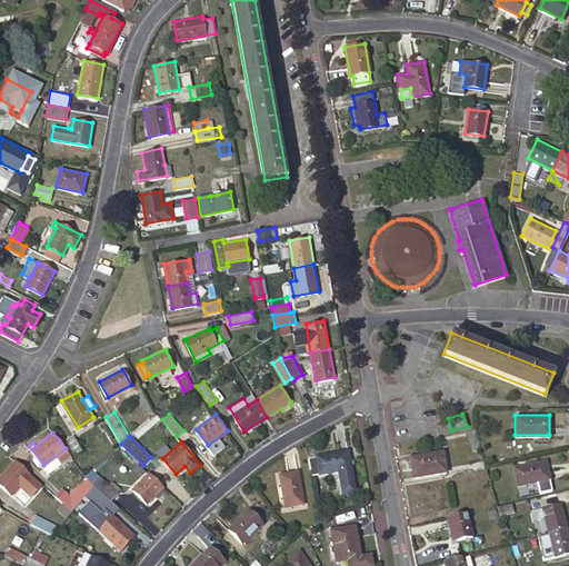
[(70,455),(66,448),(43,465),(48,472),(70,455)]
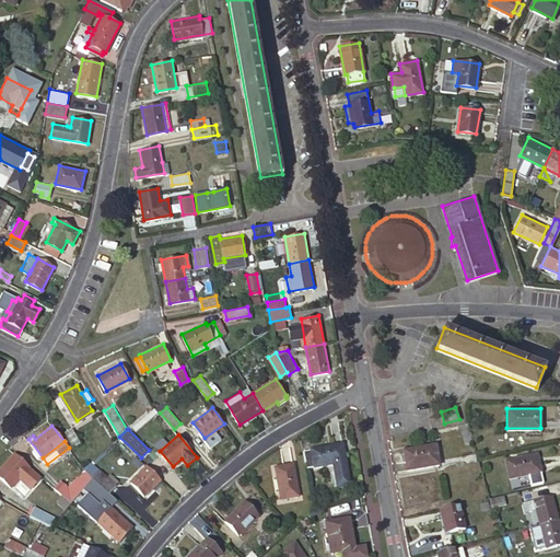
[(342,441),(303,449),(306,466),(335,461),(337,468),(335,468),(338,484),(350,482),(342,441)]
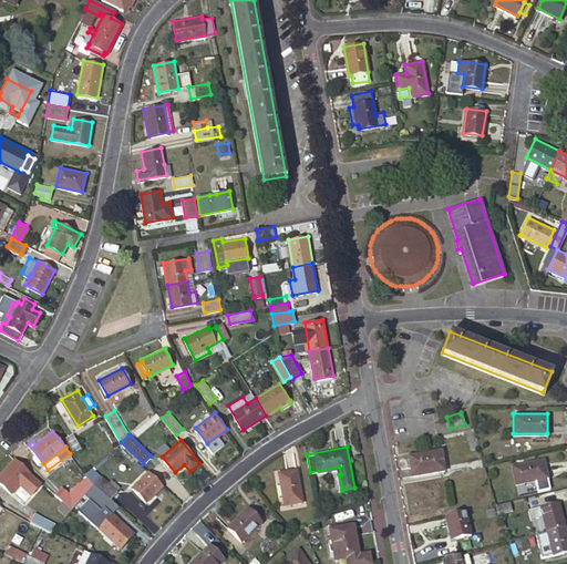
[(444,469),(441,449),(409,454),(412,474),(444,469)]
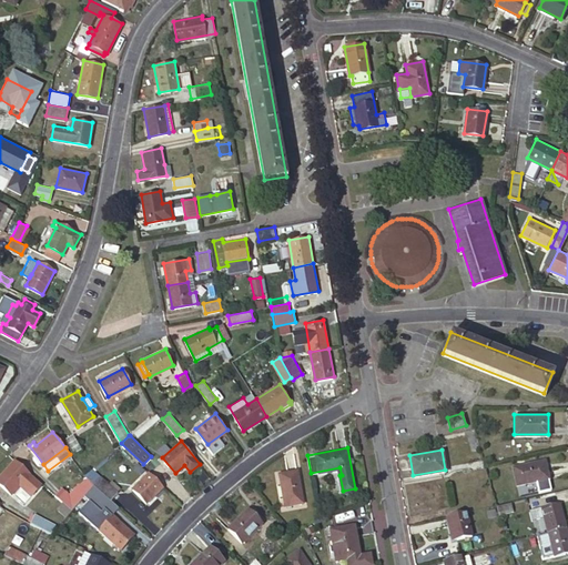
[(30,472),(14,458),(0,473),(0,483),(11,493),(30,472)]
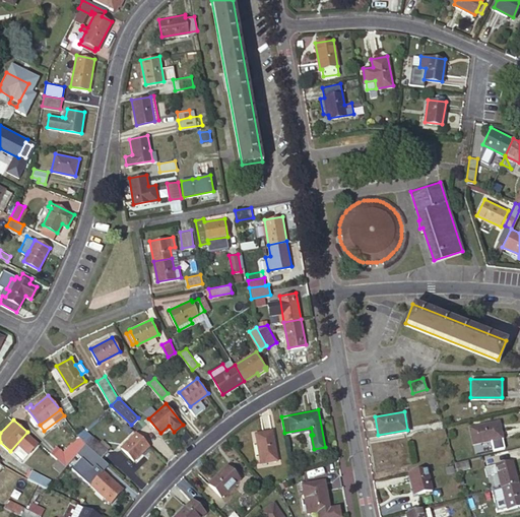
[(502,436),(499,419),(469,427),(473,443),(502,436)]
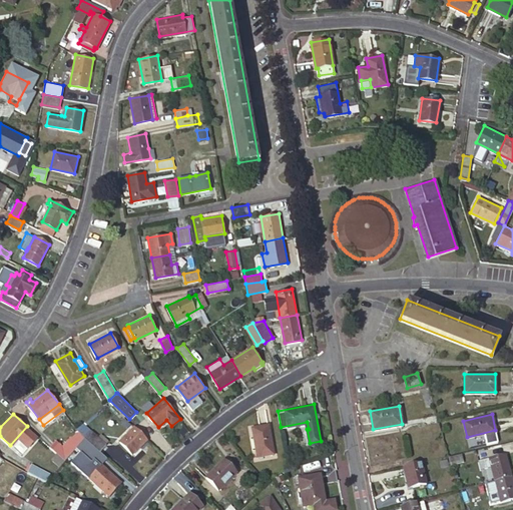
[(274,452),(269,424),(252,426),(258,455),(274,452)]
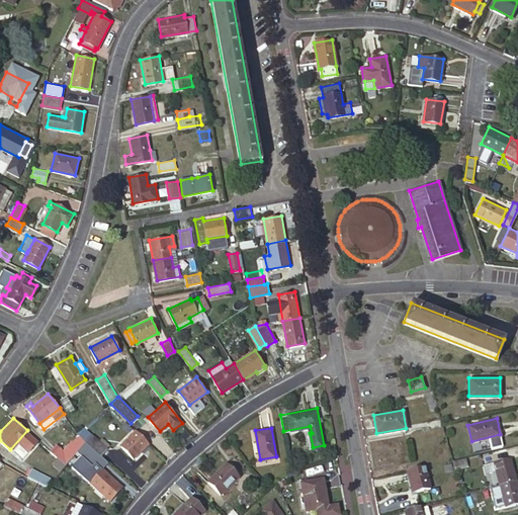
[(134,457),(149,442),(136,429),(121,444),(134,457)]
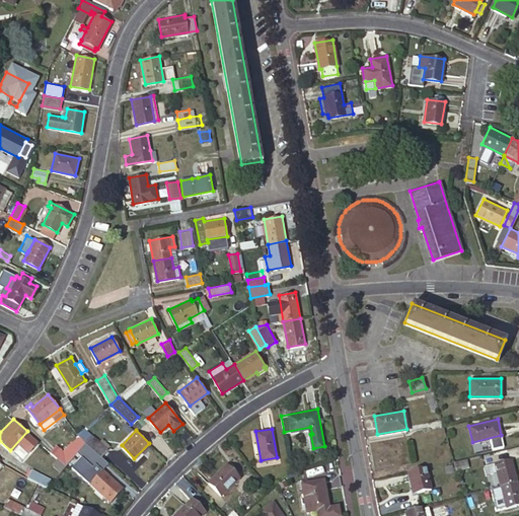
[(27,431),(10,450),(13,453),(30,434),(27,431)]
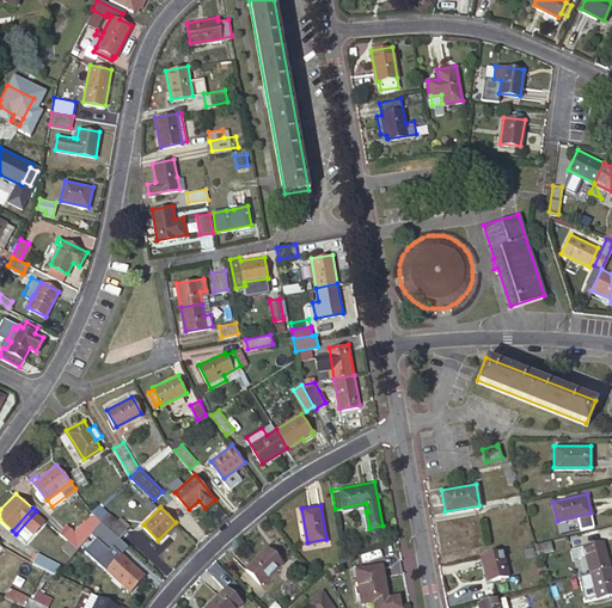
[(109,513),(102,520),(120,536),(128,528),(109,513)]
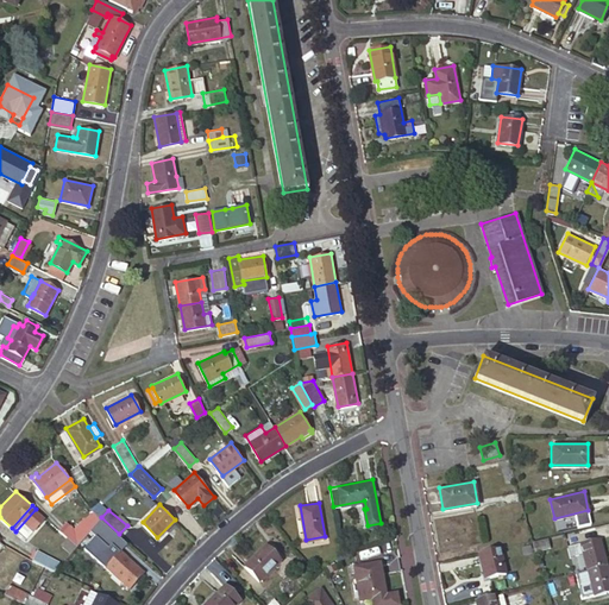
[(119,534),(101,517),(90,529),(110,546),(119,534)]
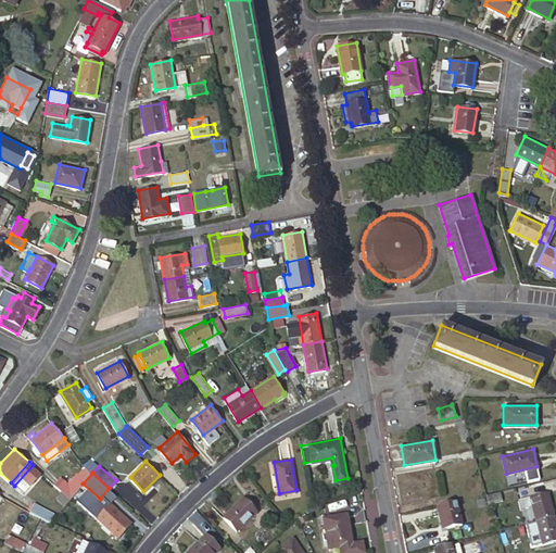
[(71,498),(76,490),(62,478),(55,486),(71,498)]
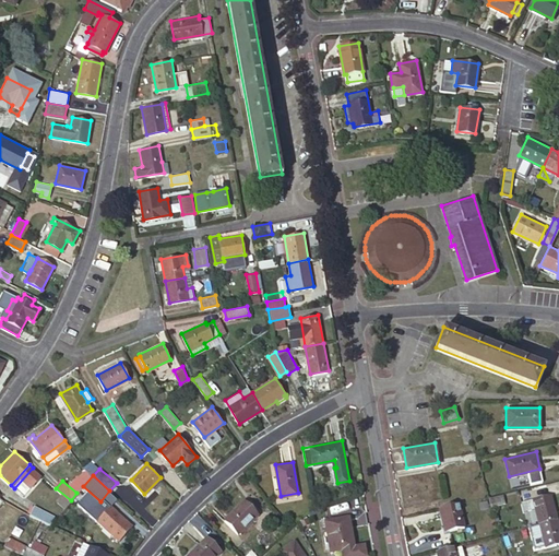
[(502,493),(488,497),(490,505),(504,501),(502,493)]
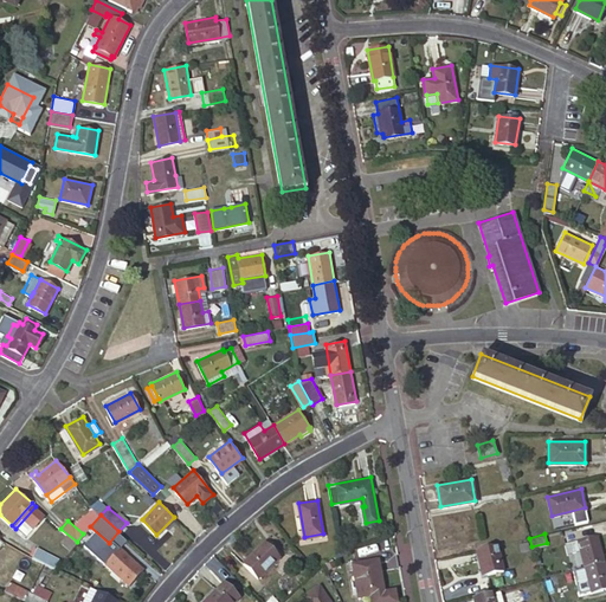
[(585,565),(603,560),(597,535),(565,542),(568,551),(580,549),(585,565)]
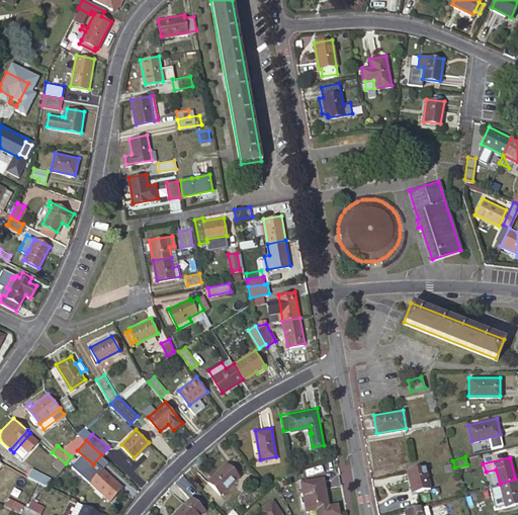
[(221,493),(239,475),(227,462),(208,481),(221,493)]
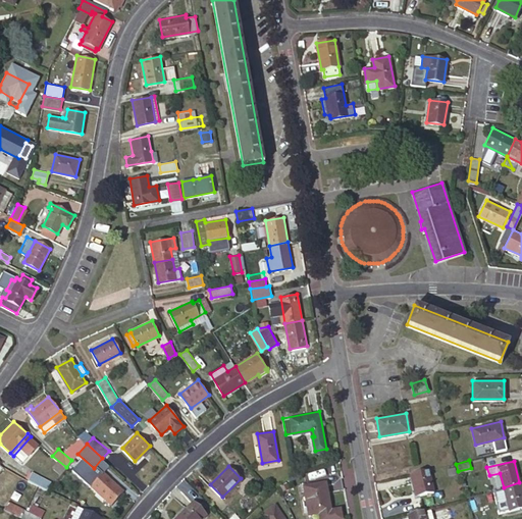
[(427,468),(410,472),(415,495),(432,490),(427,468)]
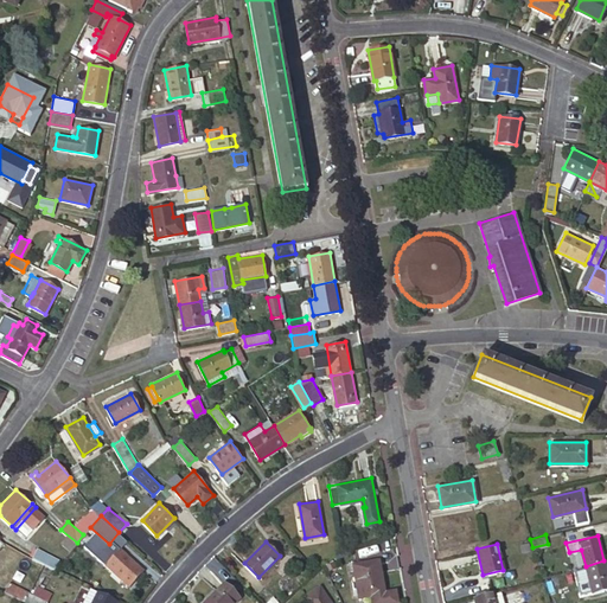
[(548,544),(532,547),(535,556),(550,552),(548,544)]
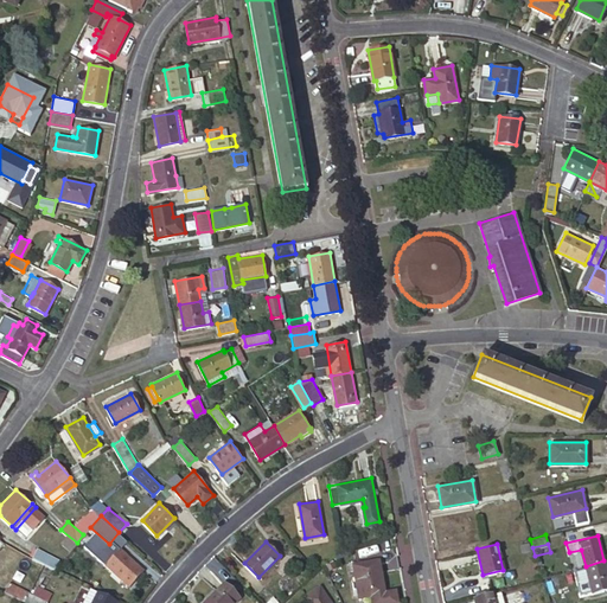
[(44,563),(55,569),(59,559),(37,547),(32,557),(44,563)]
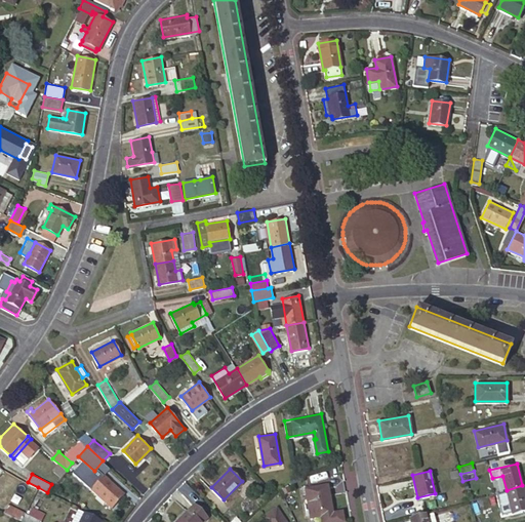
[(112,507),(124,492),(104,474),(91,488),(112,507)]
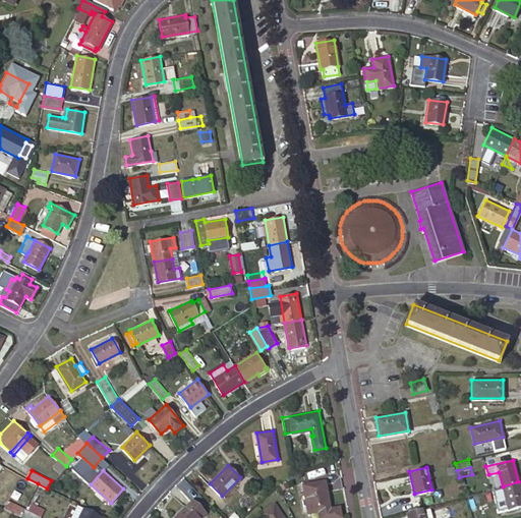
[(330,508),(325,480),(303,484),(308,512),(319,511),(320,517),(332,517),(341,517),(339,506),(330,508)]
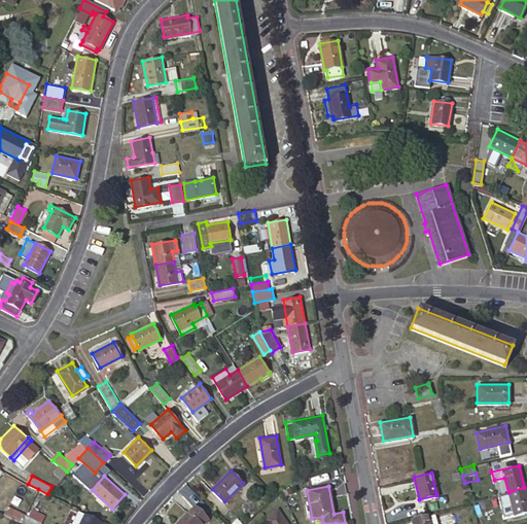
[(526,511),(526,497),(524,487),(508,492),(498,494),(503,516),(514,513),(514,515),(526,511)]
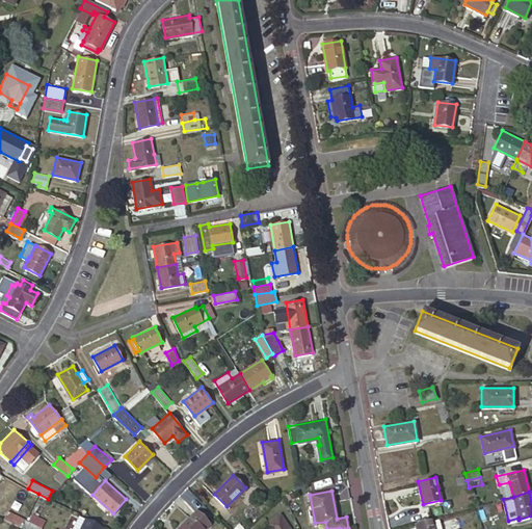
[(21,527),(25,519),(7,510),(4,519),(21,527)]
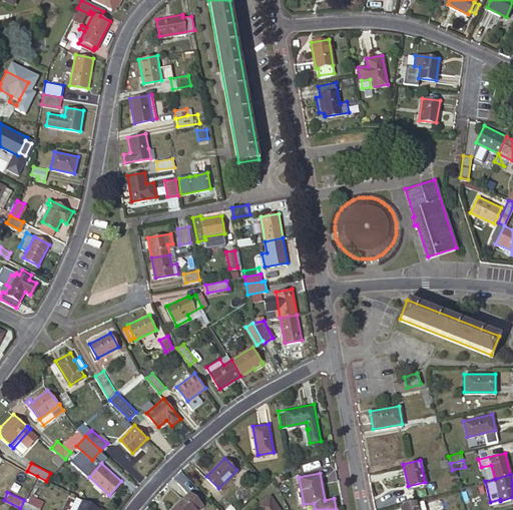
[(171,509),(195,509),(202,504),(189,492),(171,509)]
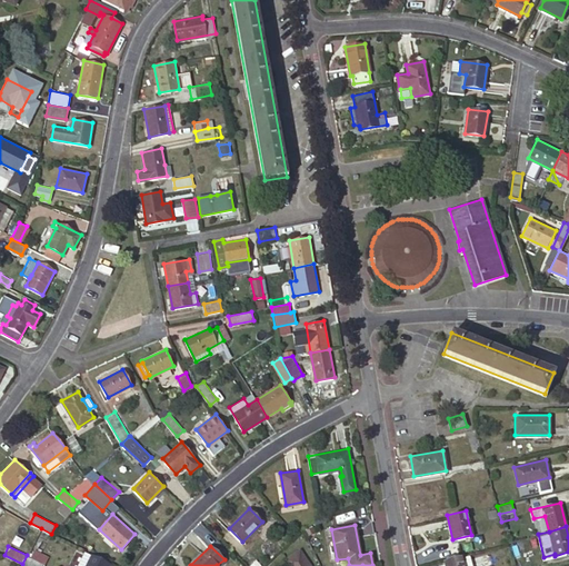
[(48,556),(33,548),(30,556),(45,564),(48,556)]
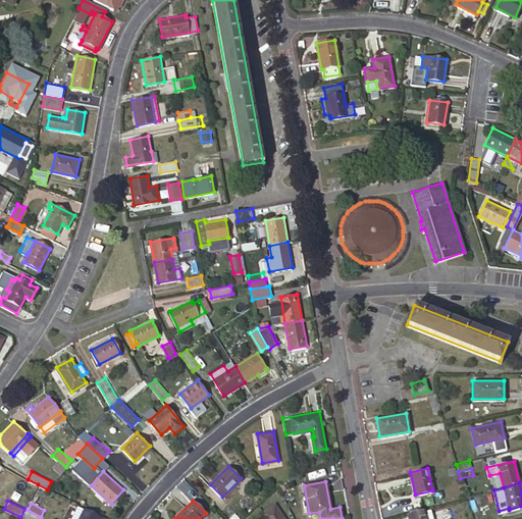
[(282,518),(285,518),(275,503),(264,509),(266,513),(265,514),(268,518),(282,518)]
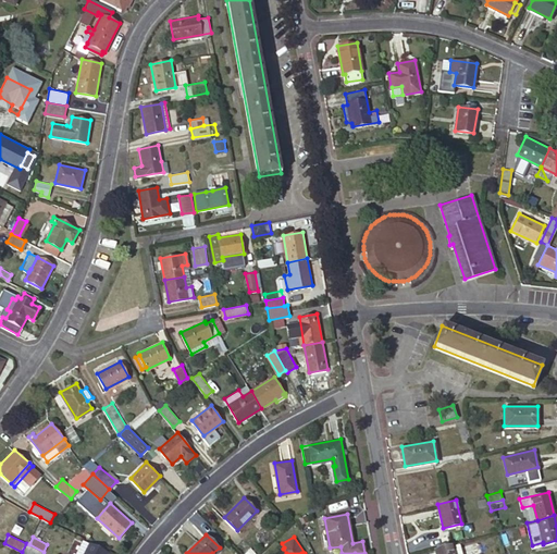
[(76,553),(106,553),(108,551),(89,542),(84,540),(76,553)]
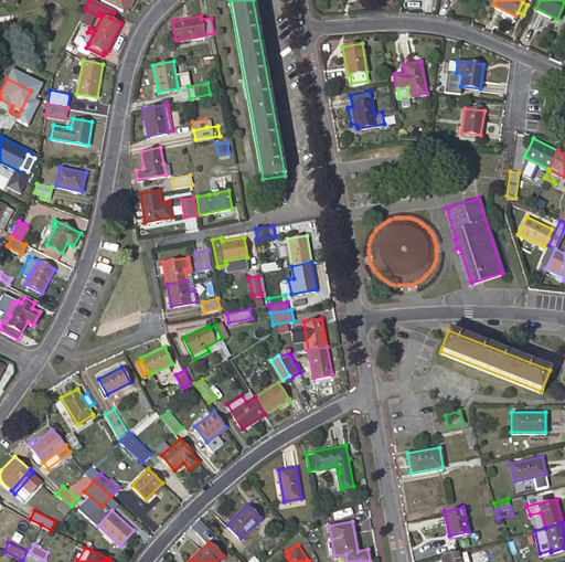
[(459,550),(440,555),(441,561),(461,561),(459,552),(459,550)]
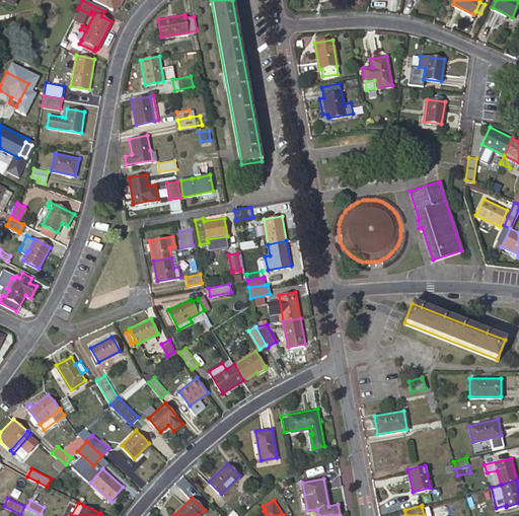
[(422,507),(424,515),(432,515),(430,505),(422,507)]
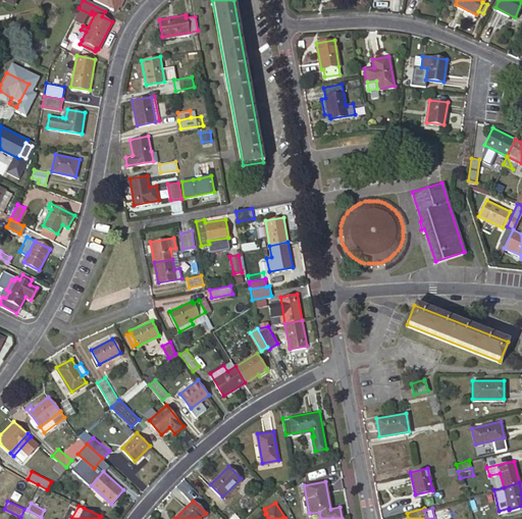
[(28,510),(24,509),(20,517),(23,518),(39,518),(41,517),(28,510)]
